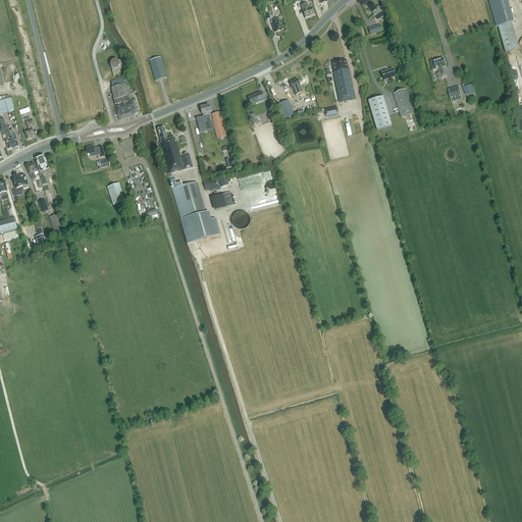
[(506,0),(489,0),(498,28),(513,22),(506,0)]
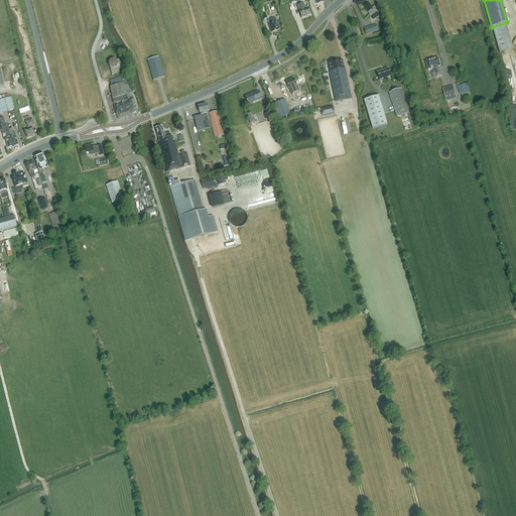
[(264,19),(267,18),(263,7),(266,6),(265,3),(259,5),(262,14),(262,13),(264,19)]
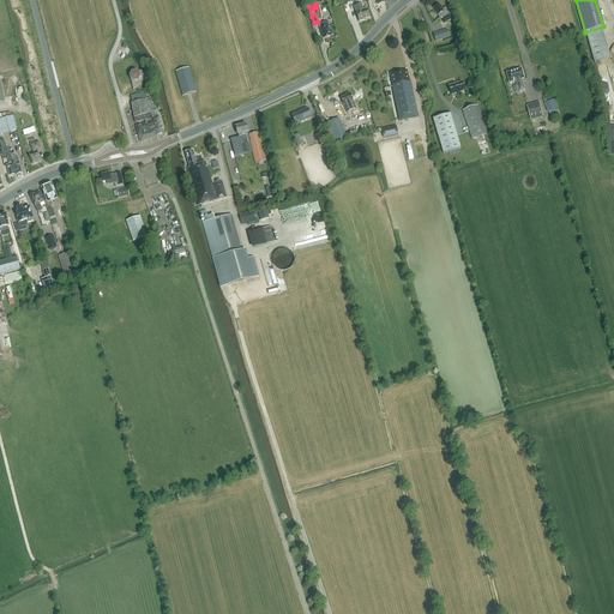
[(363,19),(369,17),(366,8),(363,10),(361,4),(360,4),(355,5),(355,6),(354,6),(359,22),(360,20),(361,22),(363,20),(363,19)]
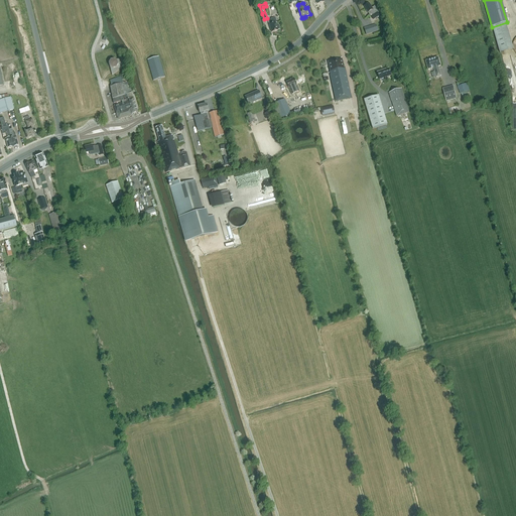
[(368,12),(369,15),(371,14),(372,16),(371,16),(373,20),(379,16),(377,13),(378,12),(374,6),(371,8),(369,4),(364,6),(366,10),(367,12),(368,12)]
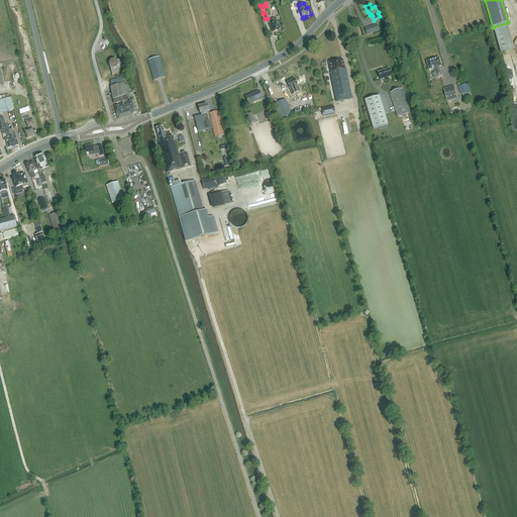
[(279,24),(277,25),(276,22),(277,22),(276,17),(272,19),(269,21),(270,24),(272,32),(279,30),(281,29),(279,24)]
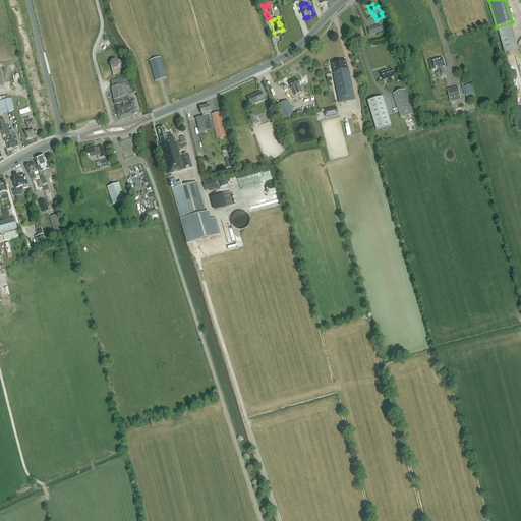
[(382,32),(380,24),(367,29),(369,36),(382,32)]
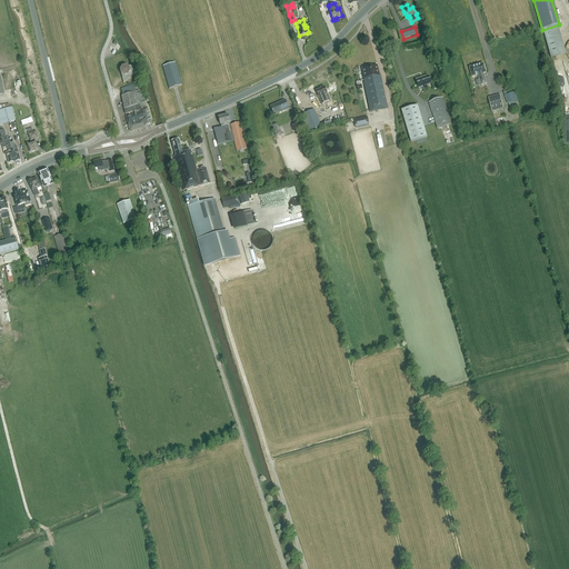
[(176,62),(162,67),(169,89),(182,86),(176,62)]
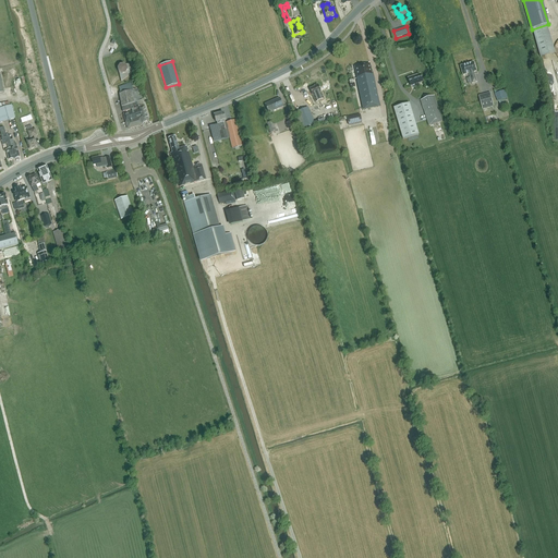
[(471,84),(477,82),(474,72),(476,72),(473,62),(460,67),(463,75),(468,74),(469,77),(466,79),(468,84),(471,83),(471,84)]
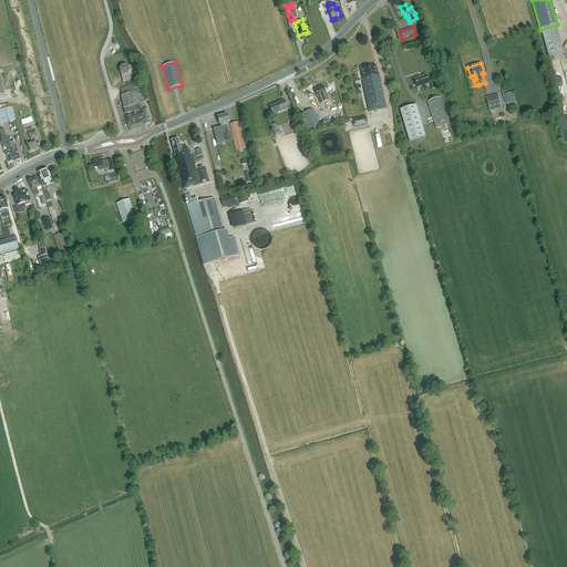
[(566,91),(566,81),(563,63),(554,65),(560,93),(566,91)]
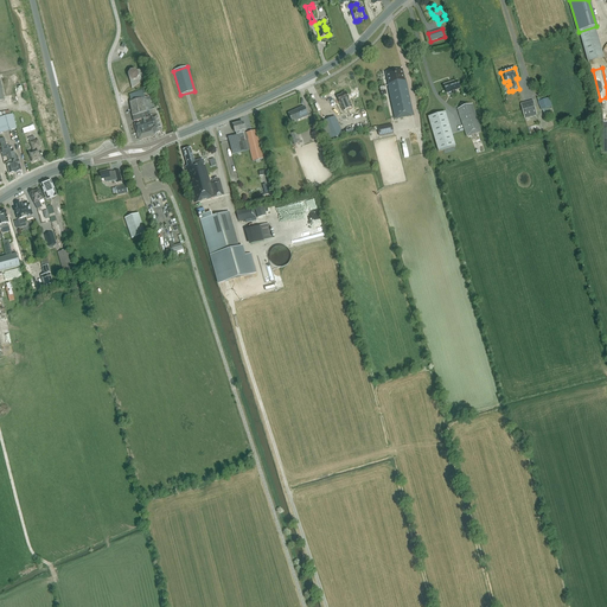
[(128,75),(132,88),(140,83),(146,77),(144,69),(136,71),(134,70),(129,71),(128,75)]
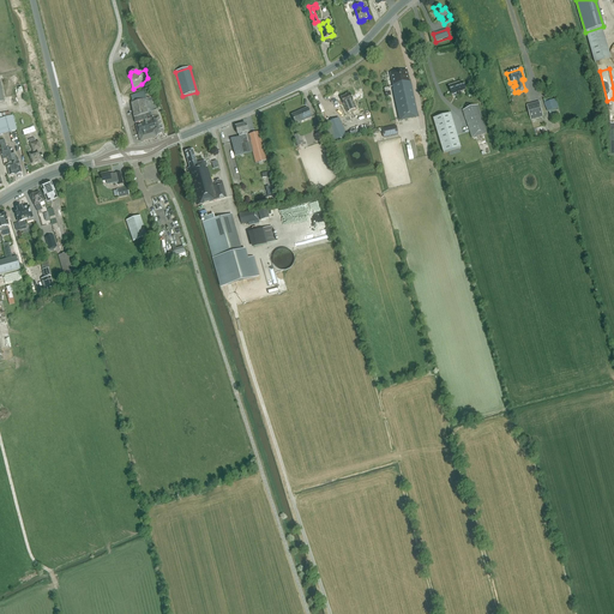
[(399,121),(417,118),(410,82),(409,82),(407,71),(391,74),(393,89),(392,89),(399,121)]
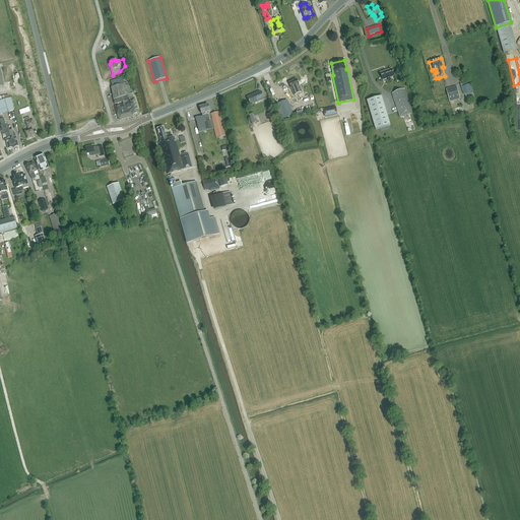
[(382,80),(393,76),(391,69),(380,73),(382,80)]
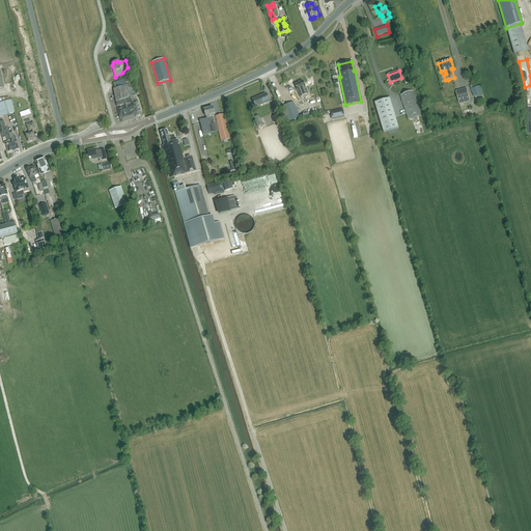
[(124,77),(124,80),(113,83),(115,89),(113,89),(116,107),(127,104),(128,103),(127,99),(128,99),(128,96),(135,94),(129,76),(124,77)]
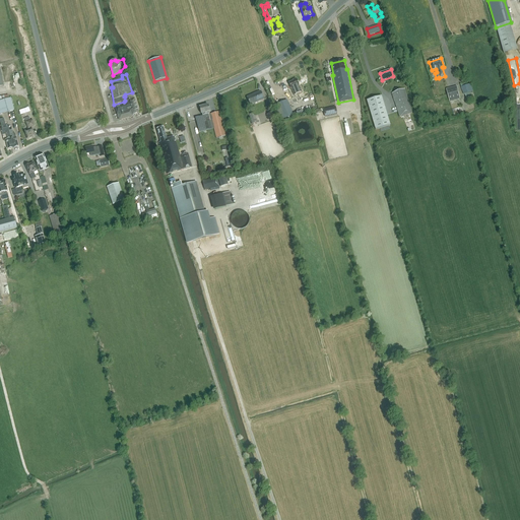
[(297,93),(301,91),(299,86),(300,85),(296,78),(293,80),(294,81),(288,83),(291,88),(295,87),(297,93)]
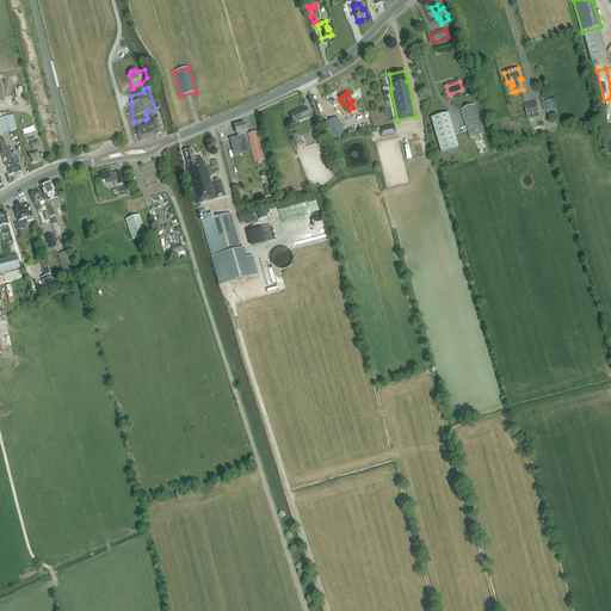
[(553,99),(542,103),(545,112),(556,109),(553,99)]
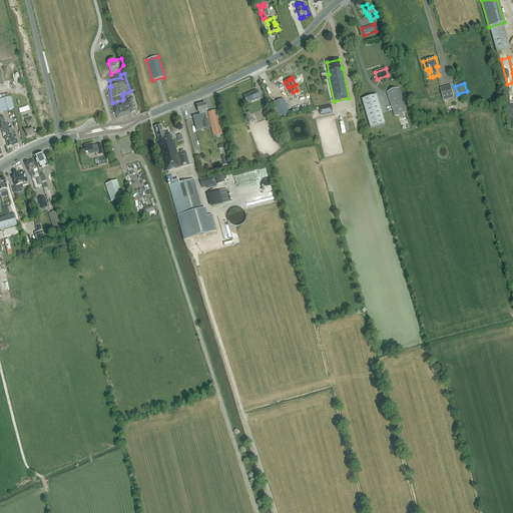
[(451,85),(440,88),(444,100),(454,98),(451,85)]
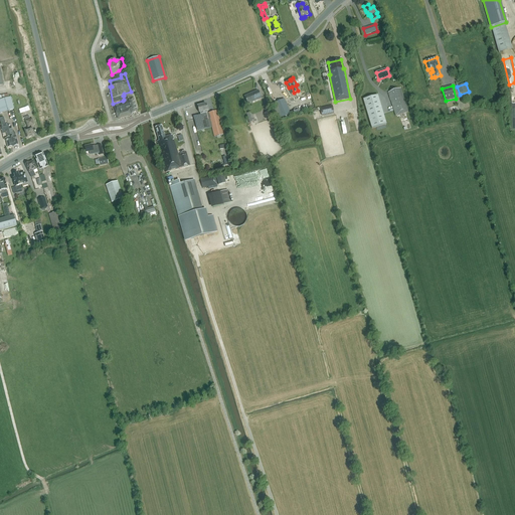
[(401,89),(388,93),(395,116),(408,112),(401,89)]
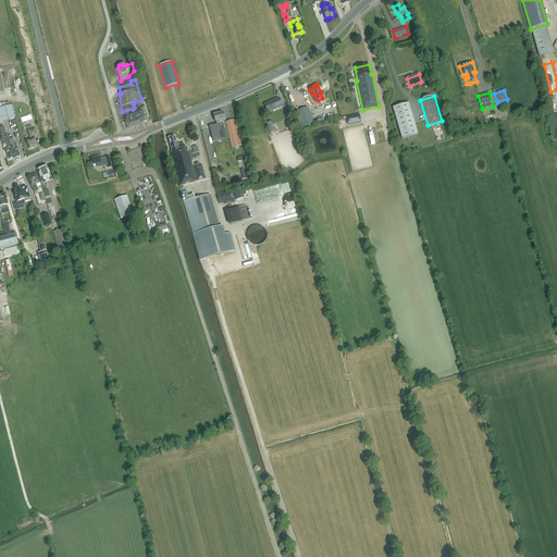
[(269,113),(283,107),(280,98),(264,104),(269,113)]
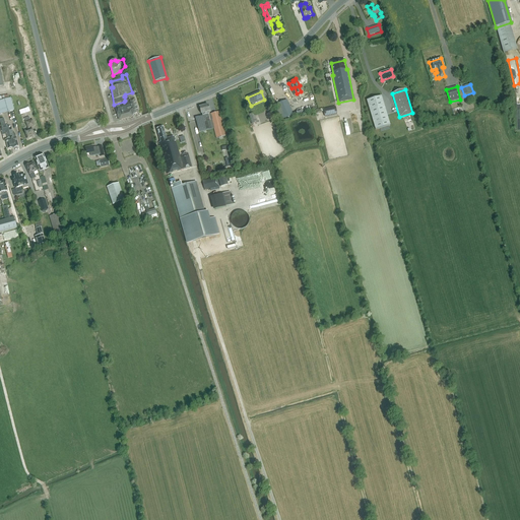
[(132,93),(132,92),(125,94),(125,96),(124,96),(125,101),(124,102),(124,104),(115,107),(118,118),(121,120),(130,118),(133,116),(139,113),(134,99),(133,93),(132,93)]
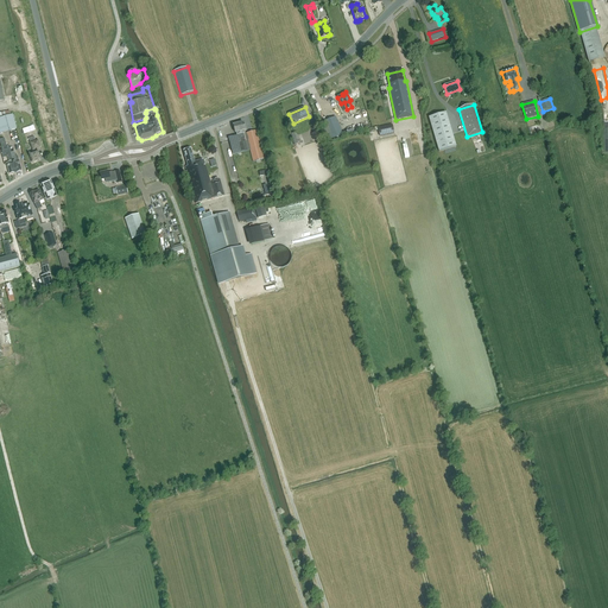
[(0,133),(17,130),(13,115),(11,115),(10,111),(0,113),(0,133)]
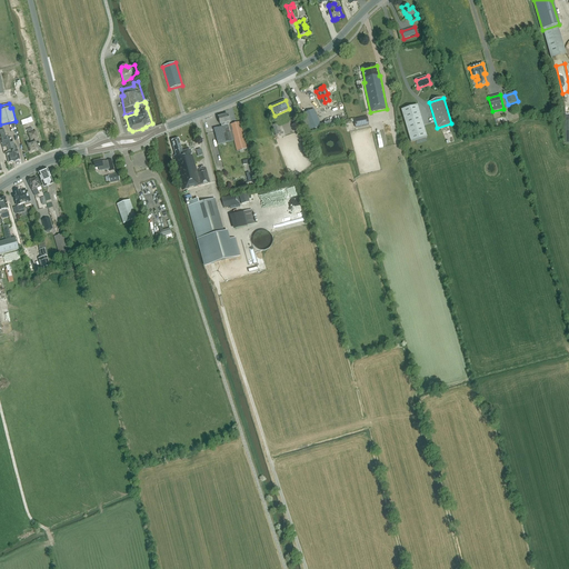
[(418,106),(401,110),(410,142),(427,137),(418,106)]
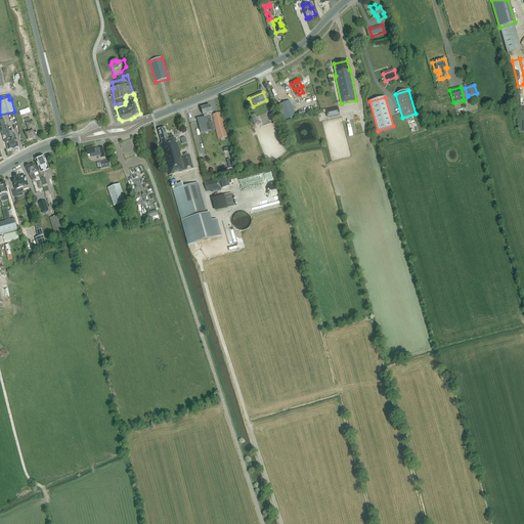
[(289,101),(277,106),(284,122),(296,117),(289,101)]
